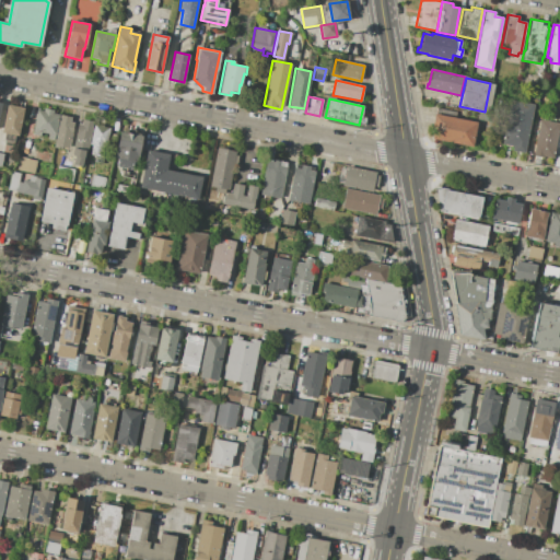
[(511,100),(534,104),(524,153),(512,151),(513,147),(502,144),(511,100)]
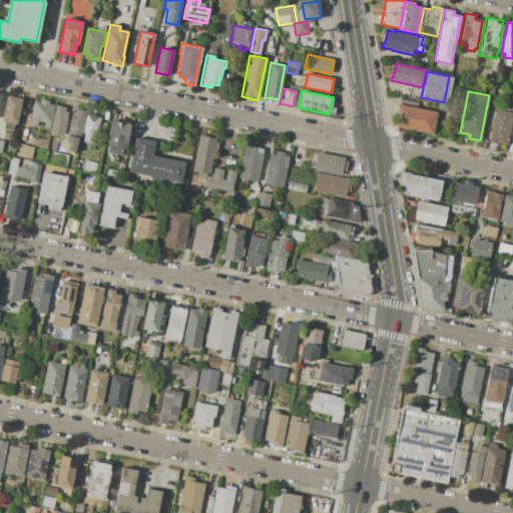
[(7,95),(22,98),(17,124),(2,121),(7,95)]
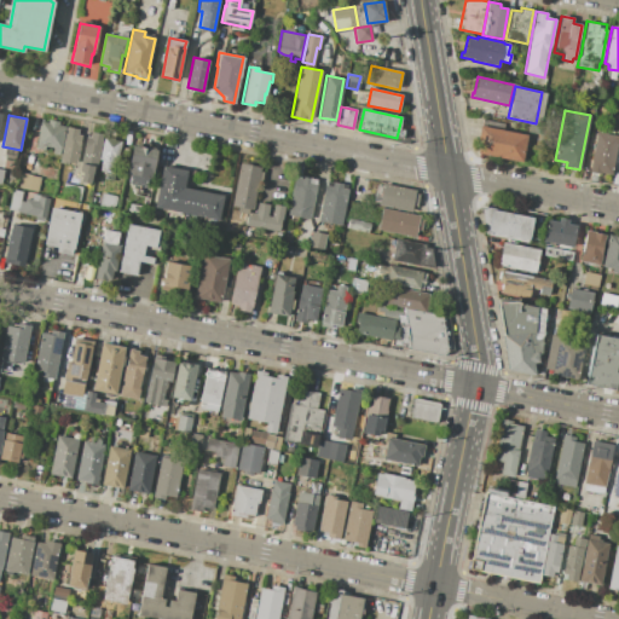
[(41,121),(47,122),(48,120),(59,122),(59,125),(65,126),(59,156),(52,155),(52,149),(45,148),(44,152),(35,151),(41,121)]
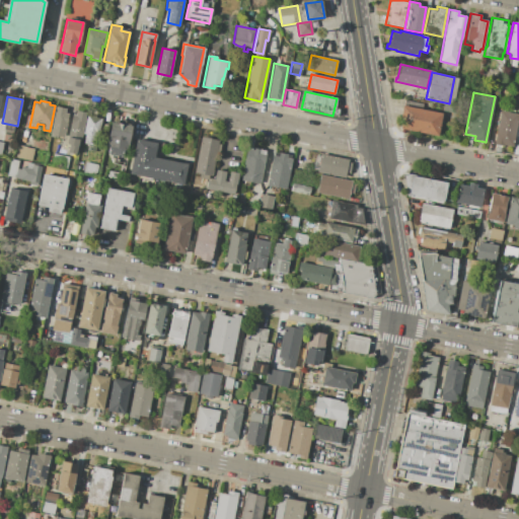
[(402,105),(442,114),(438,136),(397,128),(402,105)]
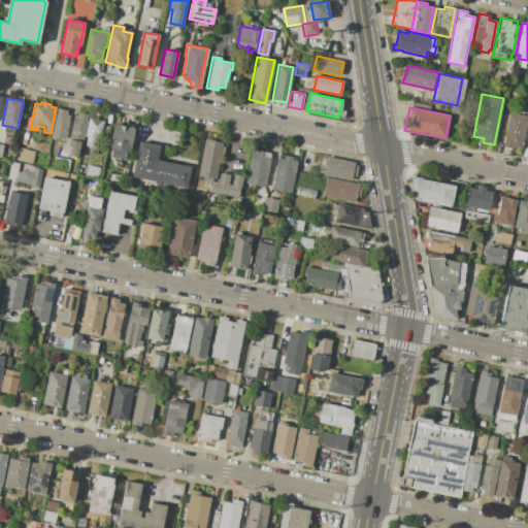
[(57,108),(67,110),(66,114),(69,116),(66,133),(64,133),(63,139),(62,139),(61,141),(57,140),(57,141),(51,140),(52,137),(51,137),(57,108)]
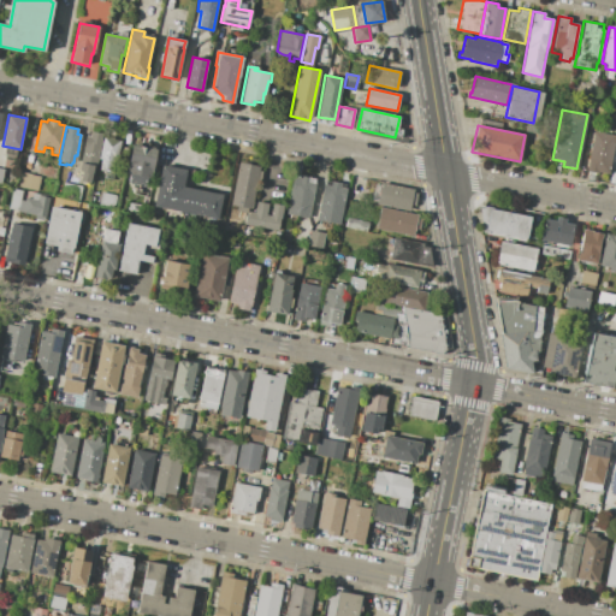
[(86,136),(89,136),(90,131),(104,134),(96,166),(93,166),(89,183),(80,182),(82,172),(78,171),(86,136)]
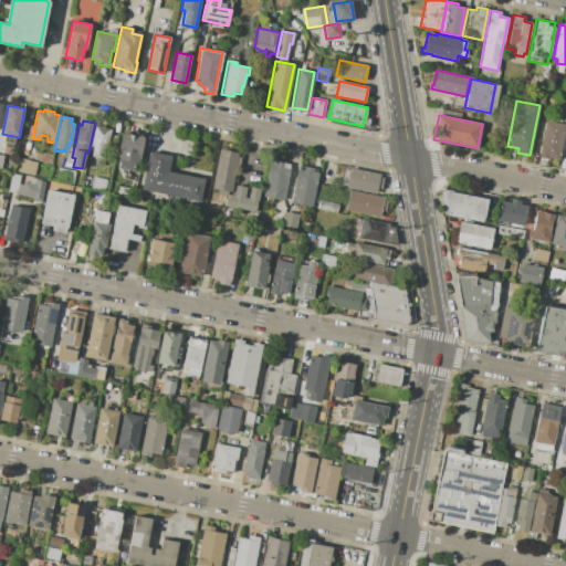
[(545,121),(565,124),(559,160),(552,159),(538,157),(545,121)]
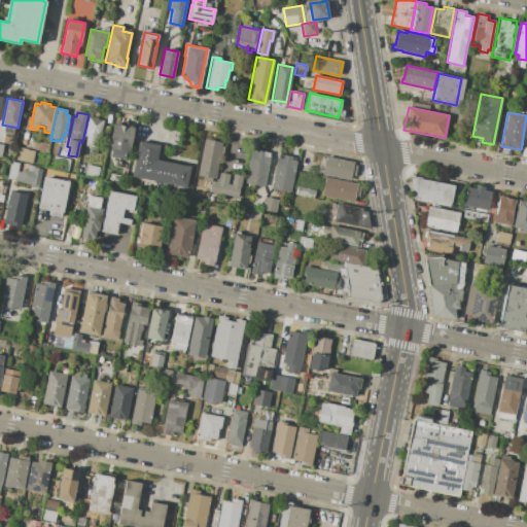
[(104,121),(99,144),(98,144),(96,154),(89,153),(90,148),(84,147),(91,116),(99,117),(99,120),(104,121)]
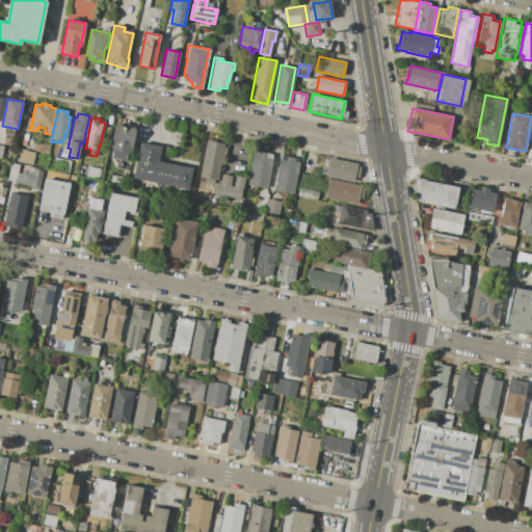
[(113,125),(135,129),(131,154),(127,153),(126,161),(110,158),(112,150),(109,150),(113,125)]
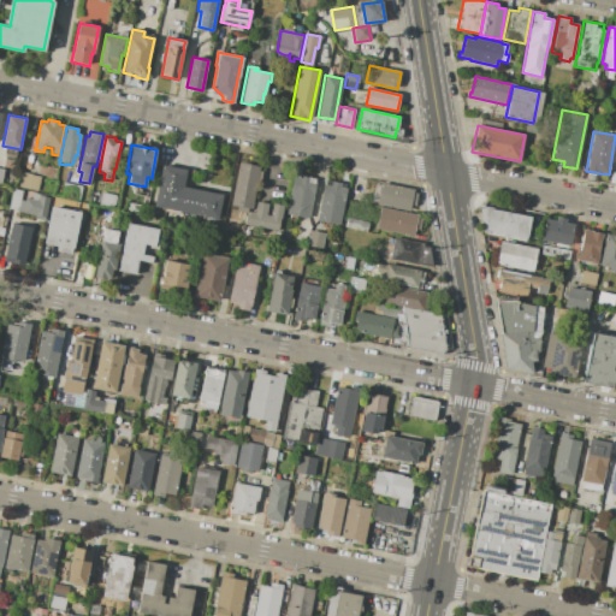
[(238,163),(259,167),(259,171),(261,172),(260,181),(256,181),(250,209),(230,205),(238,163)]
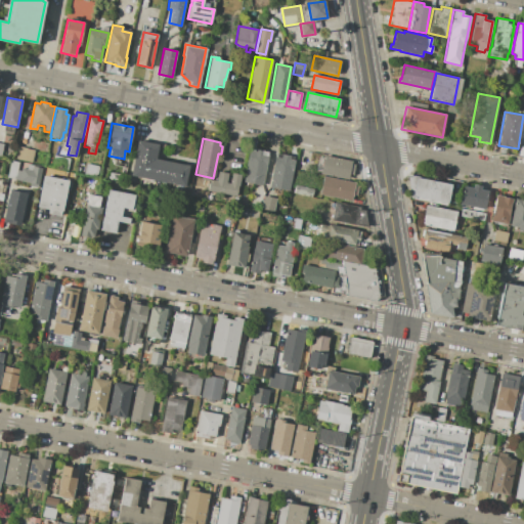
[(134,140),(158,145),(156,159),(189,165),(184,187),(127,175),(134,140)]
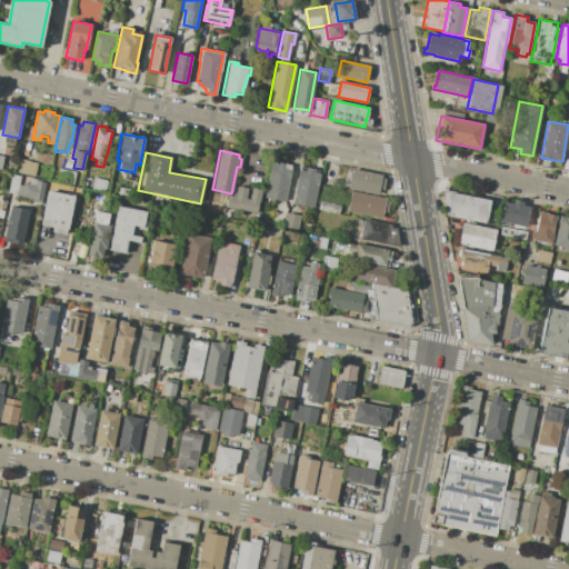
[(21,159),(29,161),(29,162),(37,163),(35,177),(18,172),(21,159)]
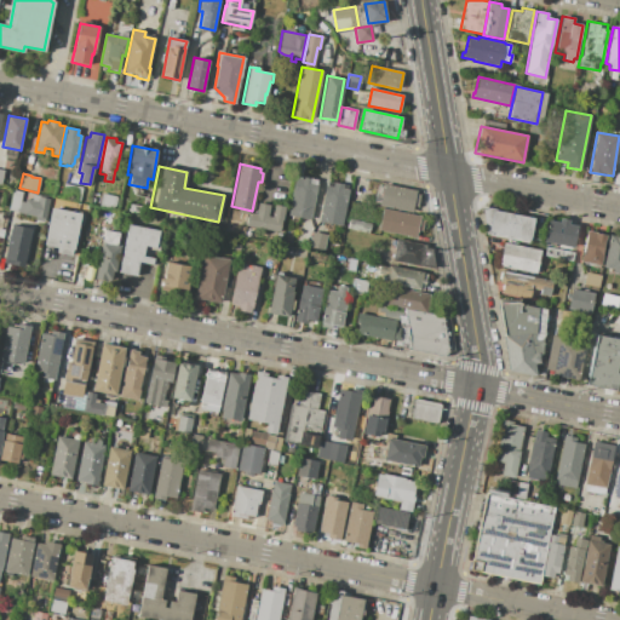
[(310,219),(287,216),(296,178),(300,179),(300,176),(311,178),(310,181),(319,182),(310,219)]
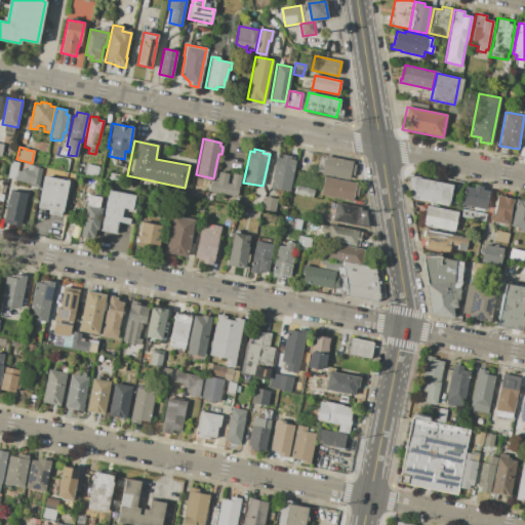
[(270,188),(276,157),(282,158),(282,155),(291,156),(290,159),(295,160),(289,192),(270,188)]
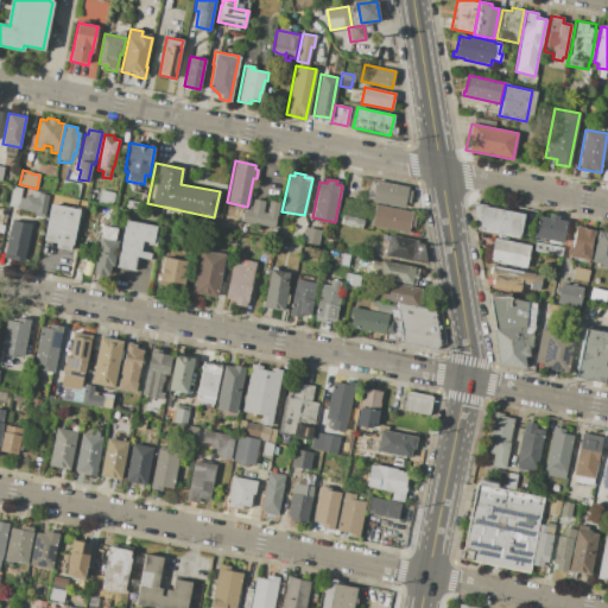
[(63,181),(81,184),(77,198),(61,195),(63,181)]
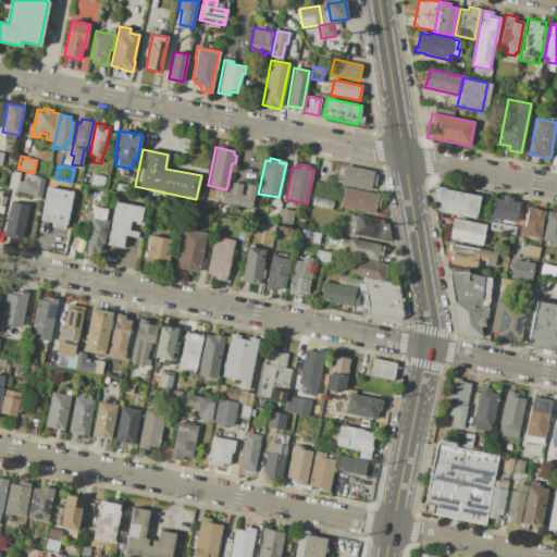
[(345,165),(374,172),(373,174),(378,175),(375,185),(372,185),(370,190),(341,185),(342,182),(336,181),(339,166),(344,168),(345,165)]
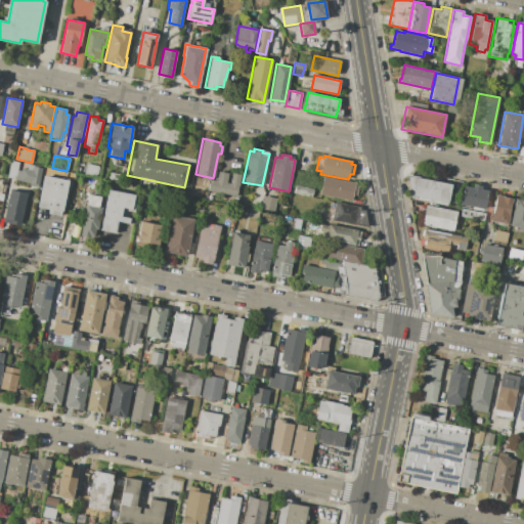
[(11,161),(18,163),(17,170),(15,179),(8,178),(11,161)]
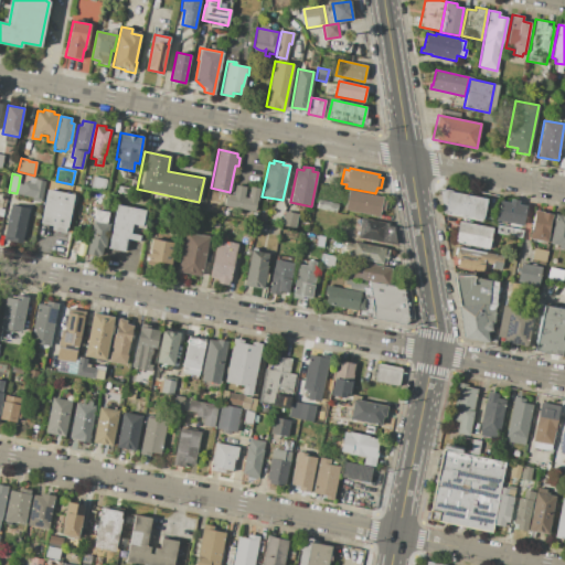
[(93,177),(107,179),(105,188),(92,184),(93,177)]
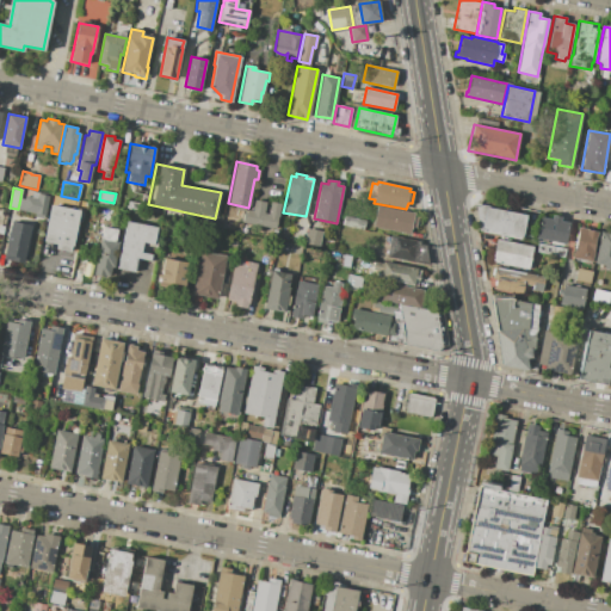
[(49,196),(44,218),(36,216),(36,214),(18,209),(20,198),(24,199),(25,197),(37,199),(38,195),(49,196)]
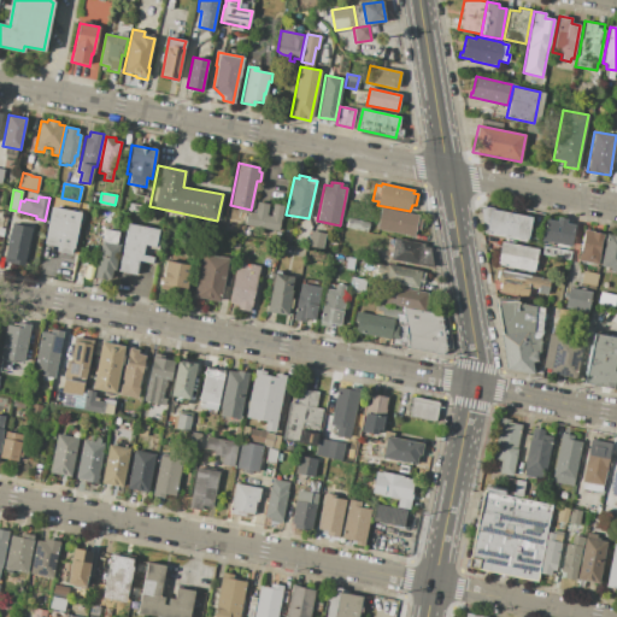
[(283,206),(278,231),(246,225),(248,212),(254,213),(257,201),(269,204),(266,216),(270,216),(272,204),(283,206)]
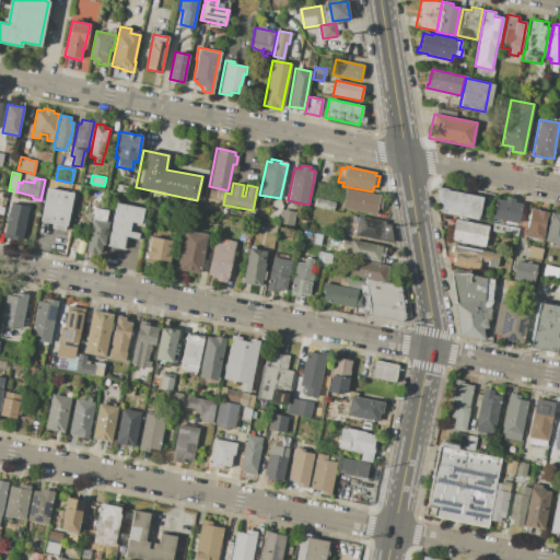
[(117,184),(129,187),(128,194),(116,190),(117,184)]
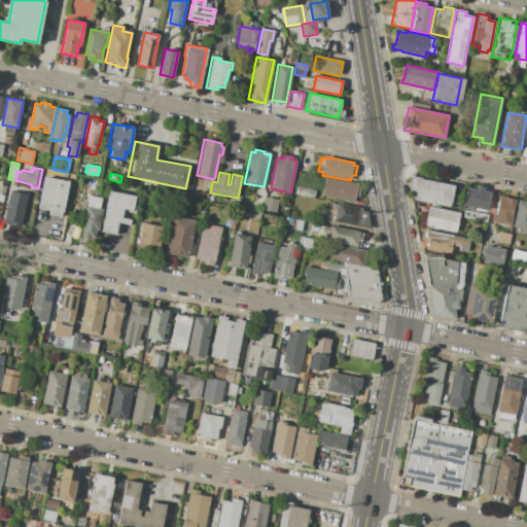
[(43,177),(69,182),(62,217),(47,214),(48,210),(37,208),(43,177)]
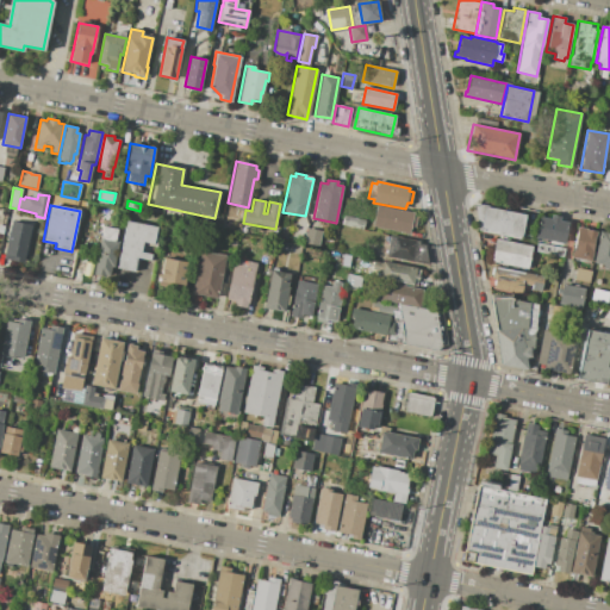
[(377,205),(414,212),(412,217),(417,217),(415,229),(410,228),(409,235),(372,226),(377,205)]
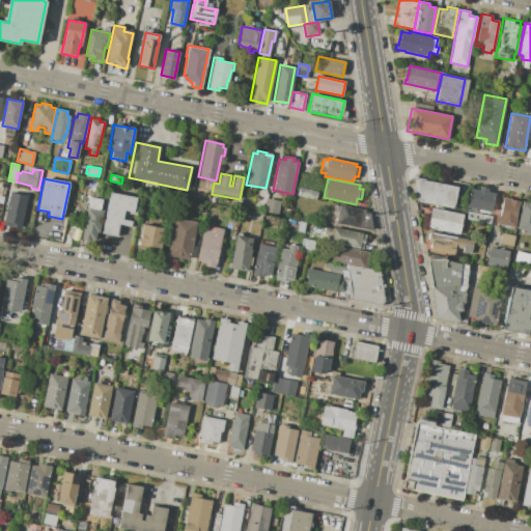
[(422,179),(457,187),(453,207),(418,200),(422,179)]
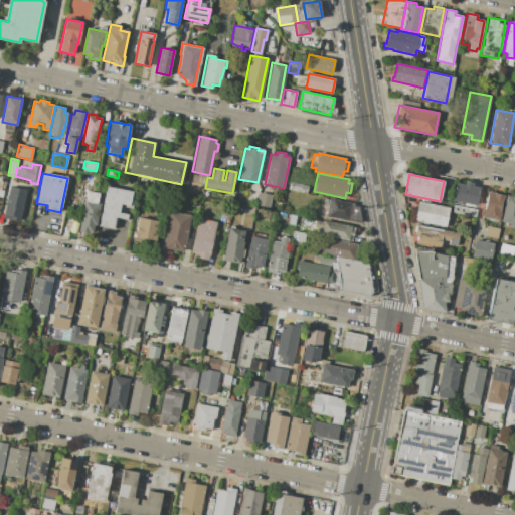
[(290,181),(308,185),(307,194),(289,190),(290,181)]
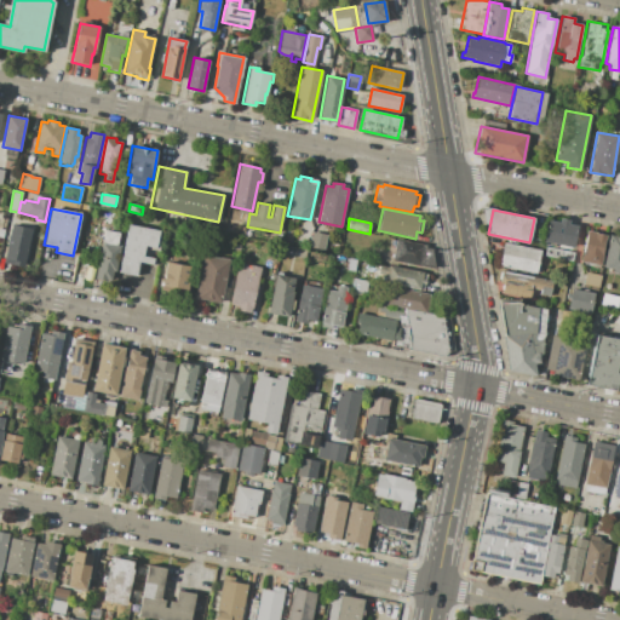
[(547,219),(560,222),(560,218),(569,220),(569,224),(578,225),(573,250),(556,246),(555,248),(544,246),(545,242),(544,242),(547,219)]
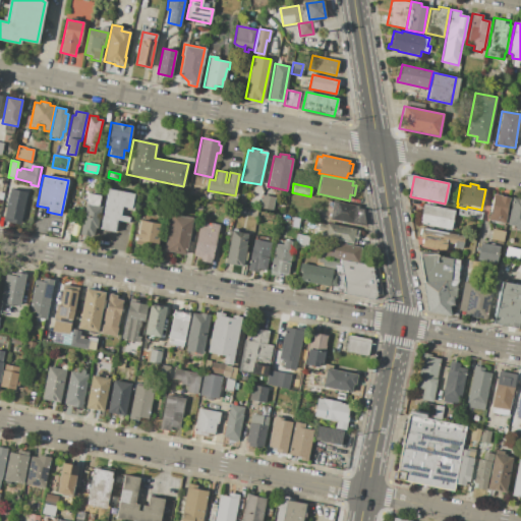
[(108,188),(134,193),(128,222),(117,220),(114,233),(100,230),(108,188)]
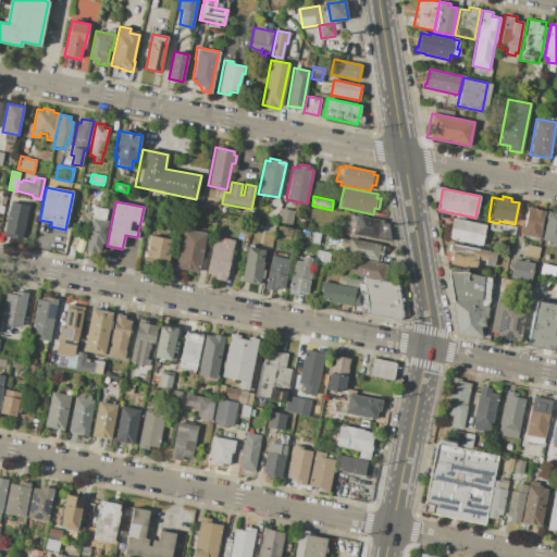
[(11,202),(28,206),(22,239),(3,236),(11,202)]
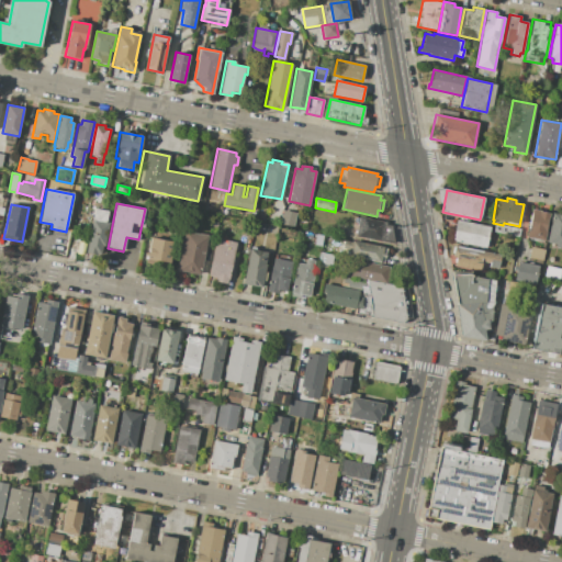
[(94,209),(108,211),(105,223),(109,224),(102,256),(86,253),(94,209)]
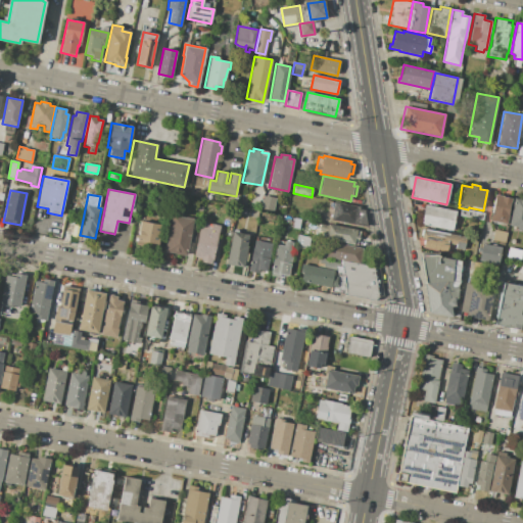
[(495,194),(512,197),(507,224),(490,221),(495,194)]
